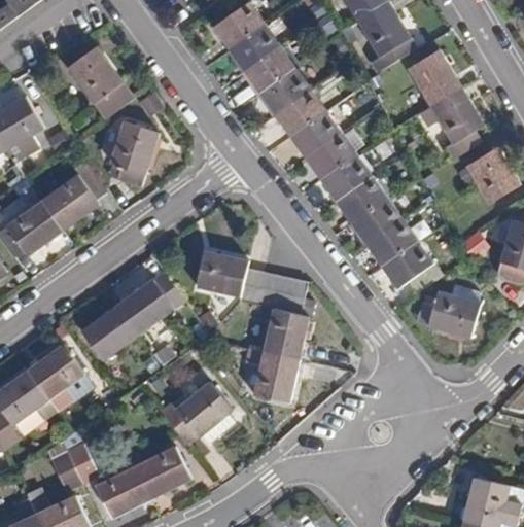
[(3,0),(15,16),(38,0),(3,0)]
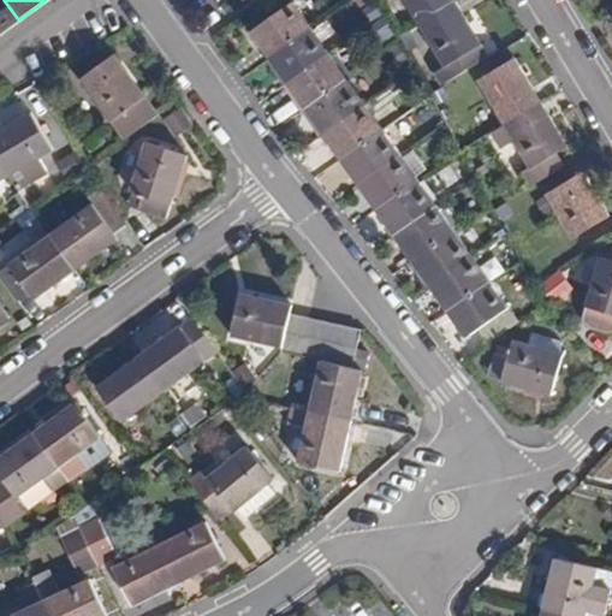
[(451,0),(400,0),(441,66),(431,73),(438,86),(485,57),(479,46),(451,0)]
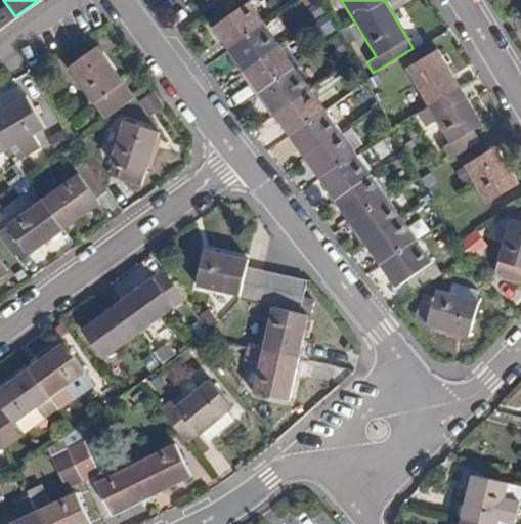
[(211,27),(395,287),(430,262),(383,194),(371,178),(247,2),(211,27)]
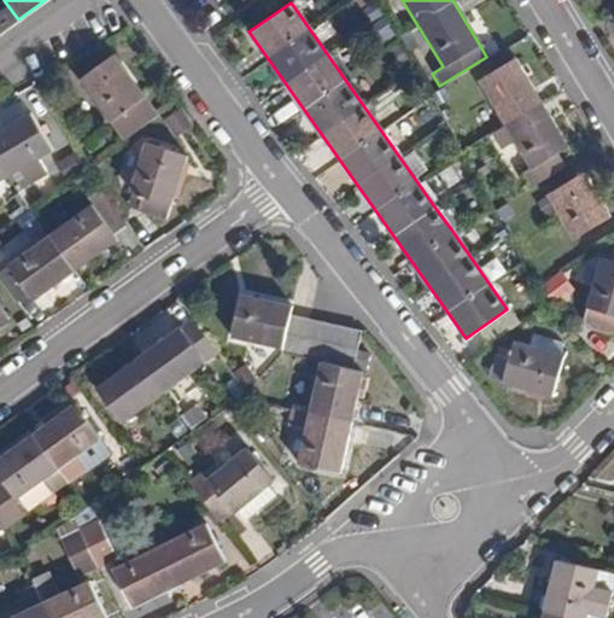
[(0,25),(10,19),(3,9),(0,10),(0,25)]
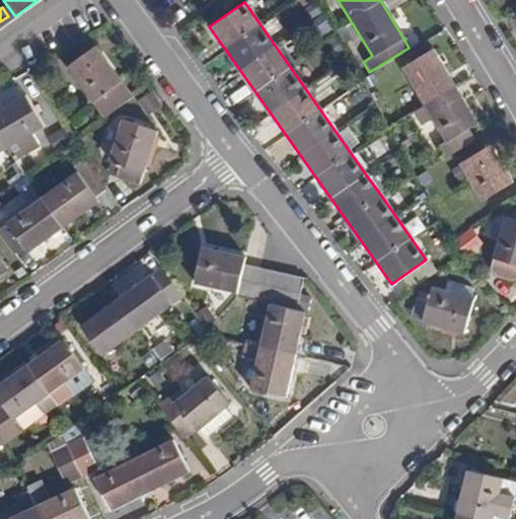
[(343,26),(336,30),(344,44),(351,40),(343,26)]
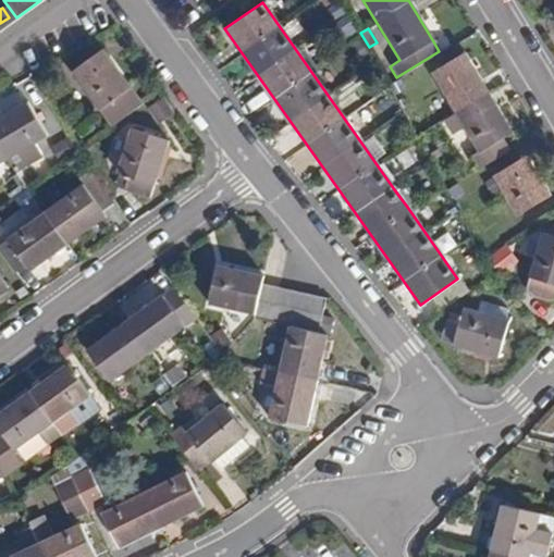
[(70,72),(109,127),(139,104),(100,50),(70,72)]
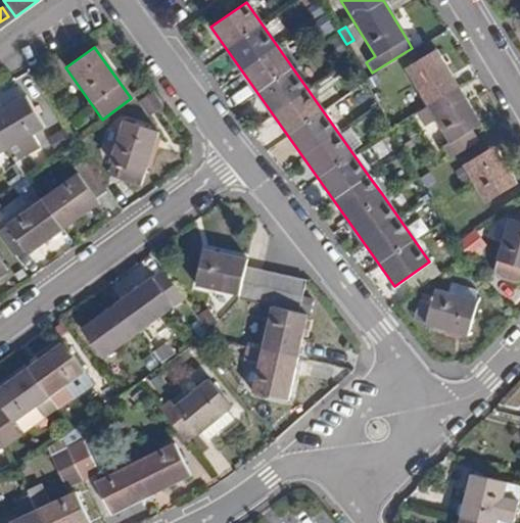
[(470,131),(480,125),(434,49),(403,68),(426,105),(414,112),(422,126),(433,119),(447,141),(441,145),(450,157),(476,141),(470,131)]
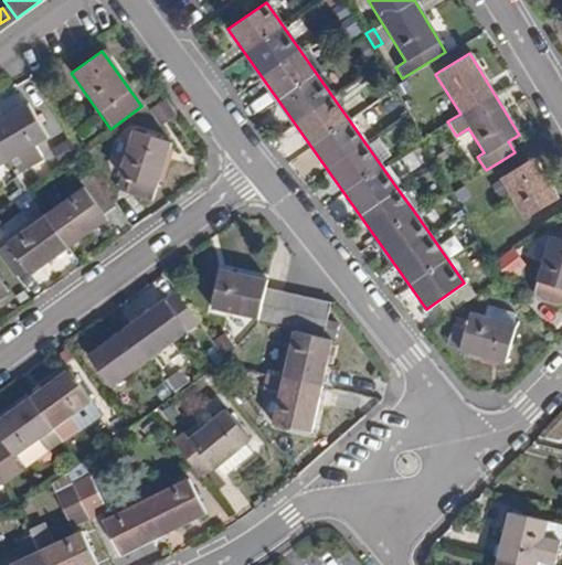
[(158,102),(148,108),(157,124),(168,117),(158,102)]
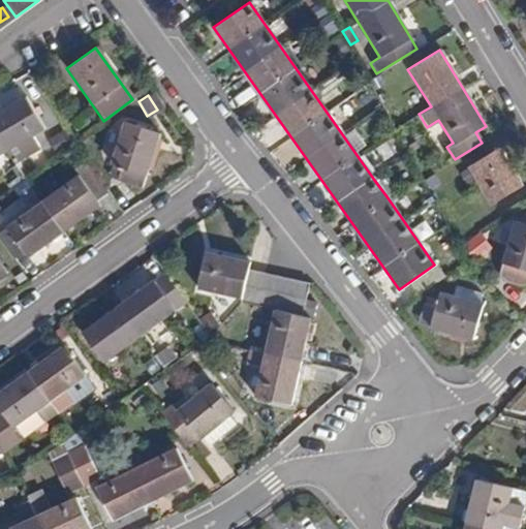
[(0,153),(5,150),(13,163),(38,148),(30,134),(42,127),(24,96),(0,110),(0,153)]
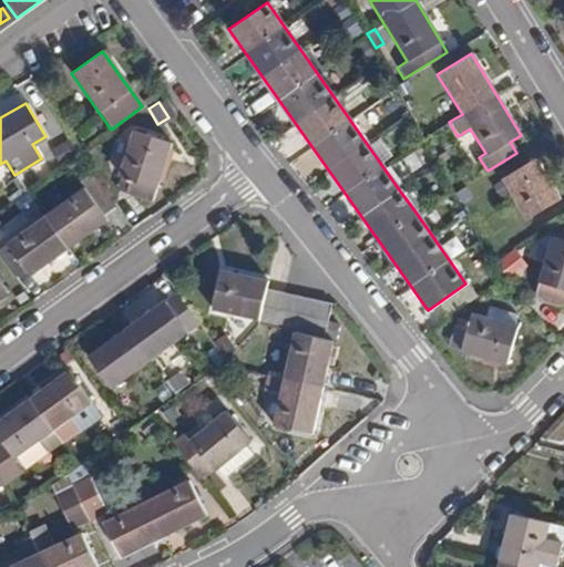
[(132,132),(118,176),(120,177),(127,179),(124,193),(150,202),(154,188),(170,144),(132,132)]
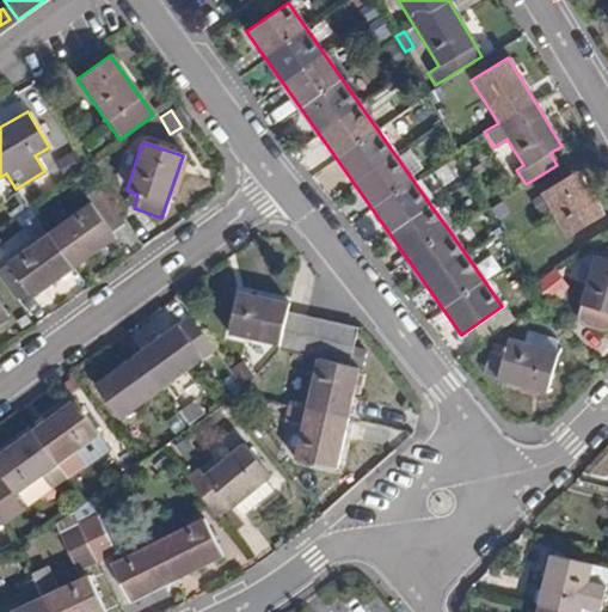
[(73,158),(59,167),(63,176),(78,167),(73,158)]
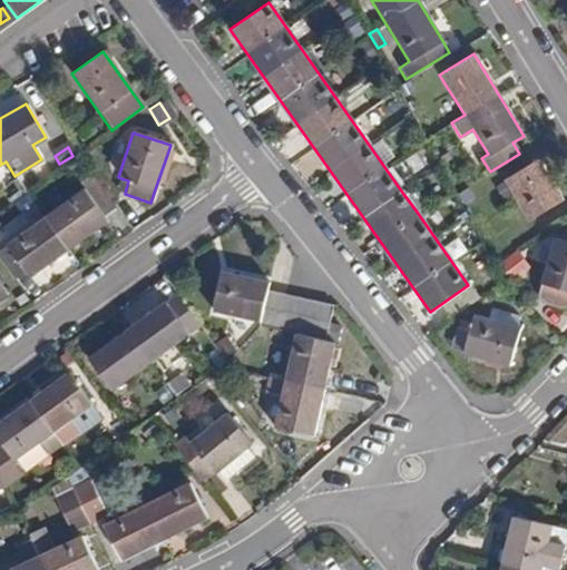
[(504,180),(528,220),(561,200),(537,159),(504,180)]
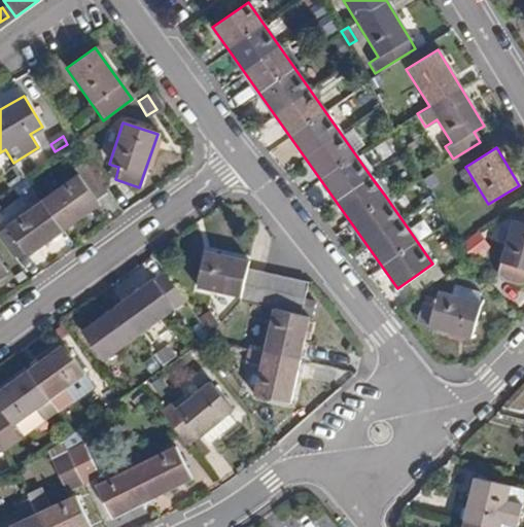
[(4,227),(26,256),(98,205),(95,200),(105,192),(83,162),(72,169),(76,176),(4,227)]
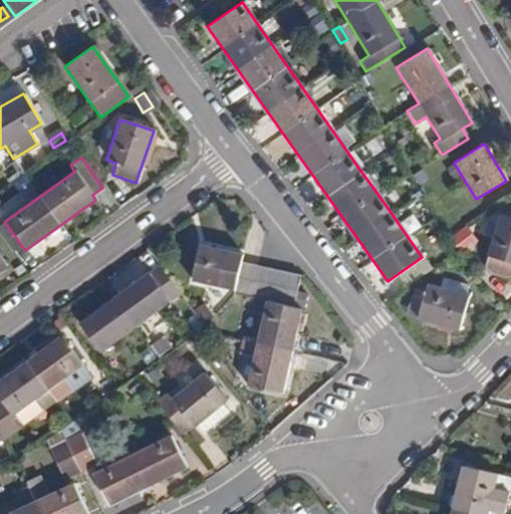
[(115,163),(108,161),(104,173),(112,175),(115,163)]
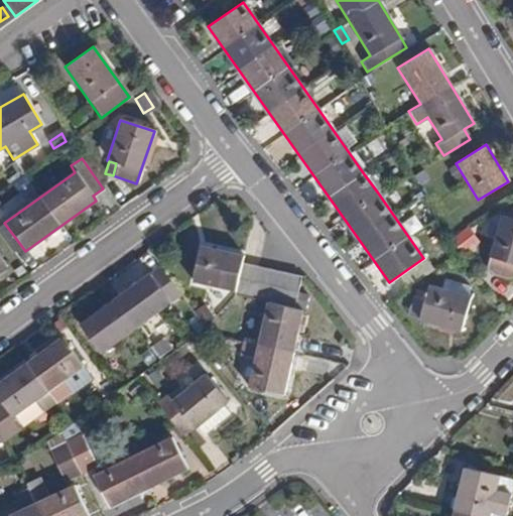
[(373,170),(365,175),(377,191),(384,186),(373,170)]
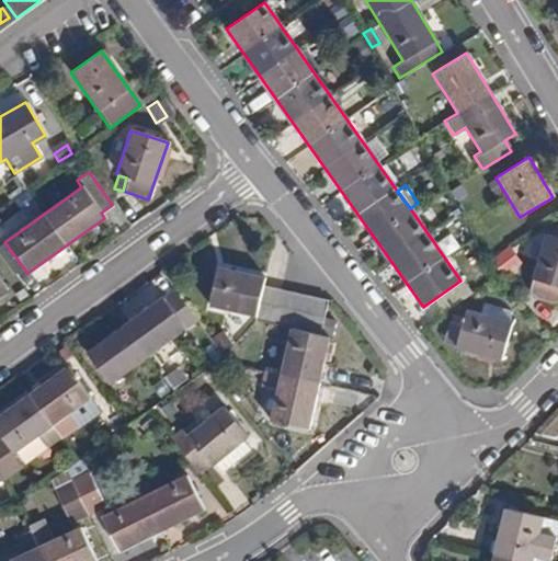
[(545,235),(528,292),(535,299),(548,302),(557,301),(557,226),(553,230),(550,236),(545,235)]
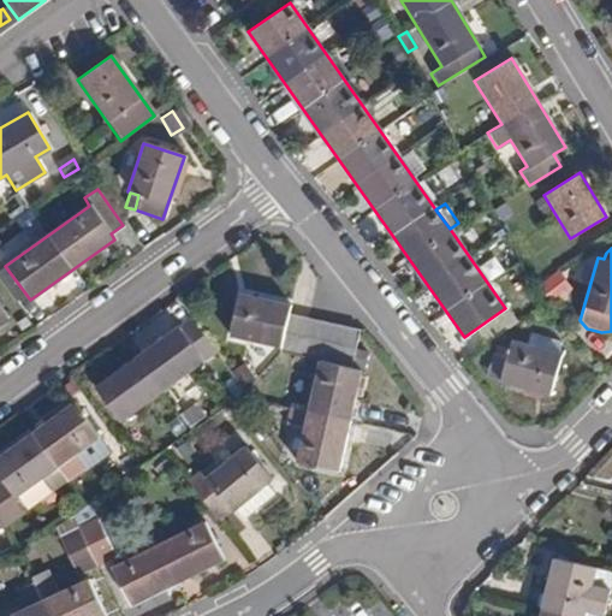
[(558,273),(542,285),(553,300),(569,289),(558,273)]
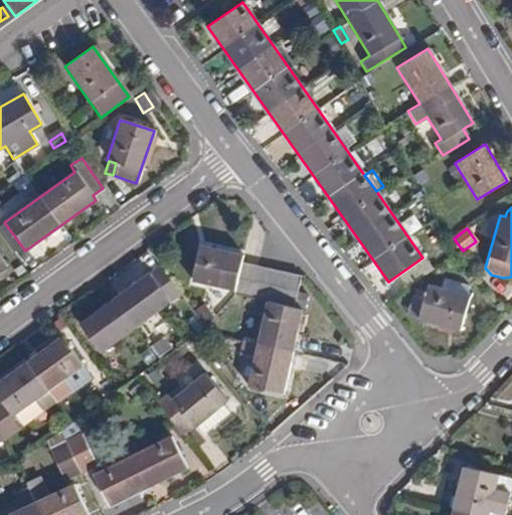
[(198,246),(190,281),(233,291),(239,263),(241,255),(198,246)]
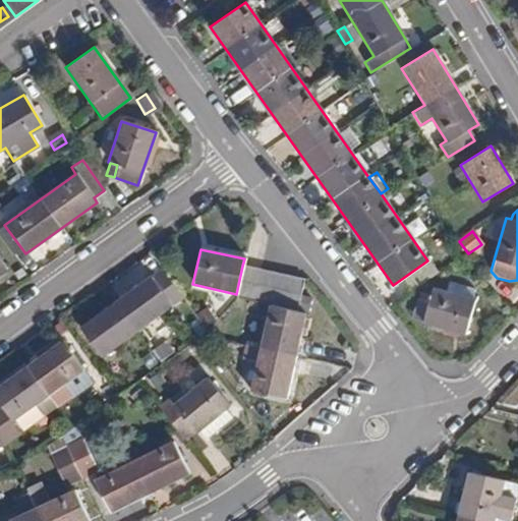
[(250,301),(257,269),(242,266),(236,294),(235,297),(250,301)]
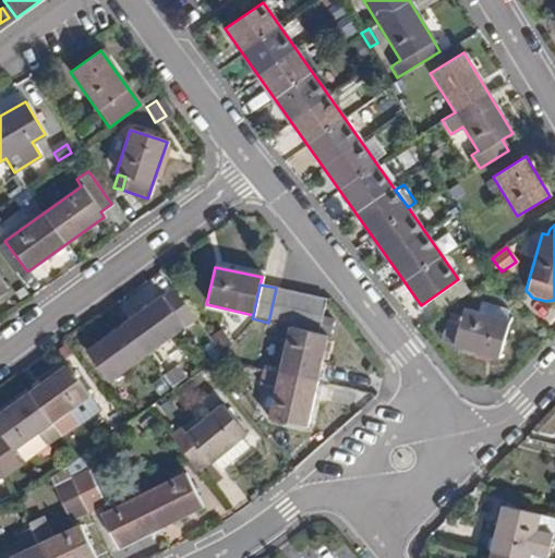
[(292,291),(276,288),(268,323),(285,326),(292,291)]
